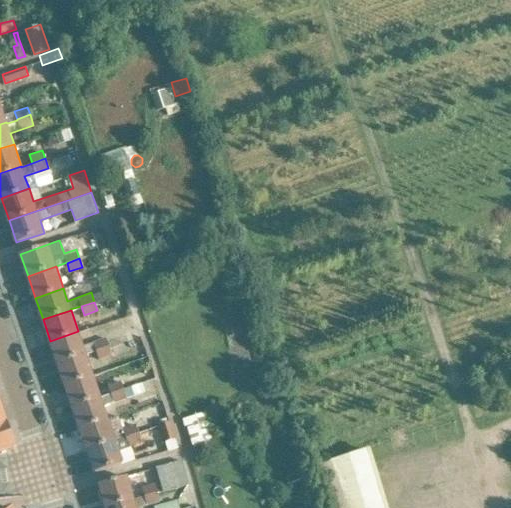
[(109,345),(109,344),(106,336),(83,345),(78,331),(50,341),(58,363),(86,353),(96,350),(109,345)]
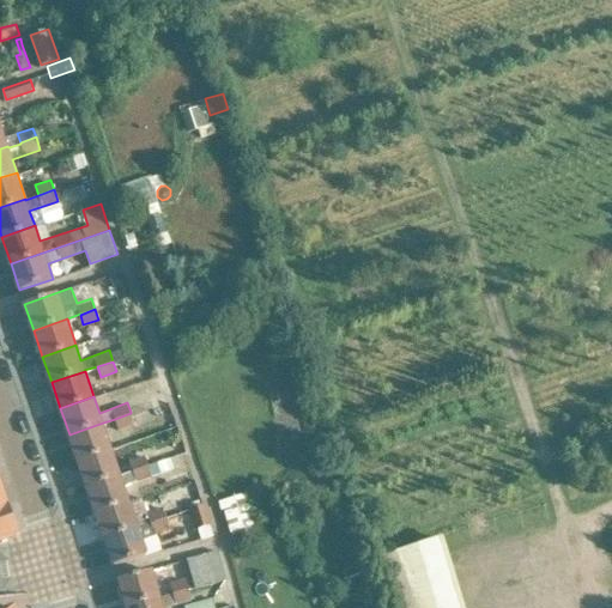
[(131,413),(115,419),(119,429),(134,424),(135,425),(157,418),(152,405),(131,412),(131,413)]
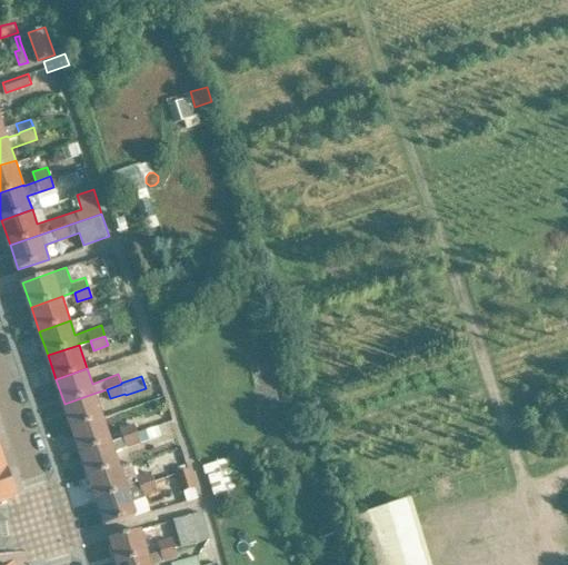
[(72,427),(103,417),(96,393),(65,404),(72,427)]
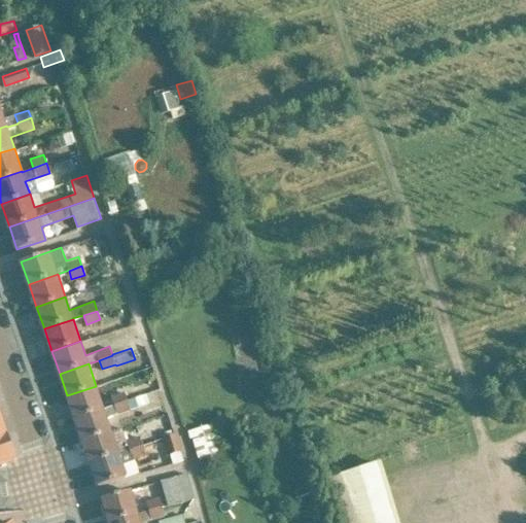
[(147,385),(147,395),(165,394),(164,384),(147,385)]
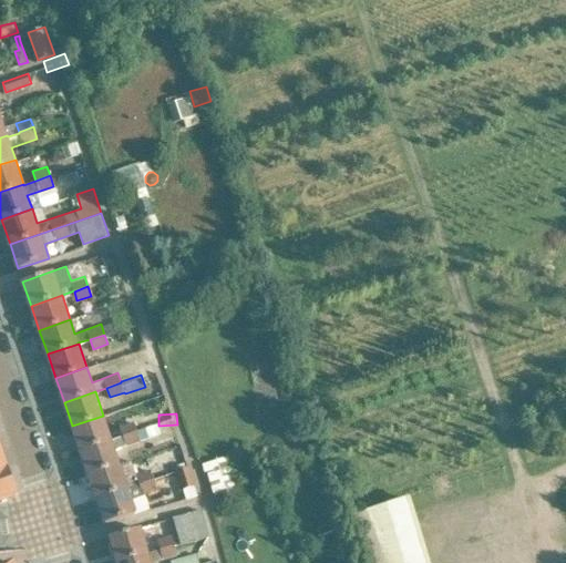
[(81,450),(111,439),(103,416),(72,426),(81,450)]
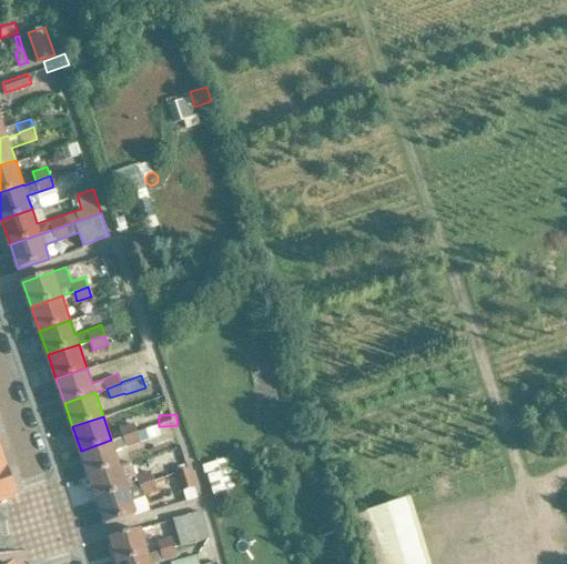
[(139,431),(138,430),(135,421),(120,426),(123,436),(139,431)]
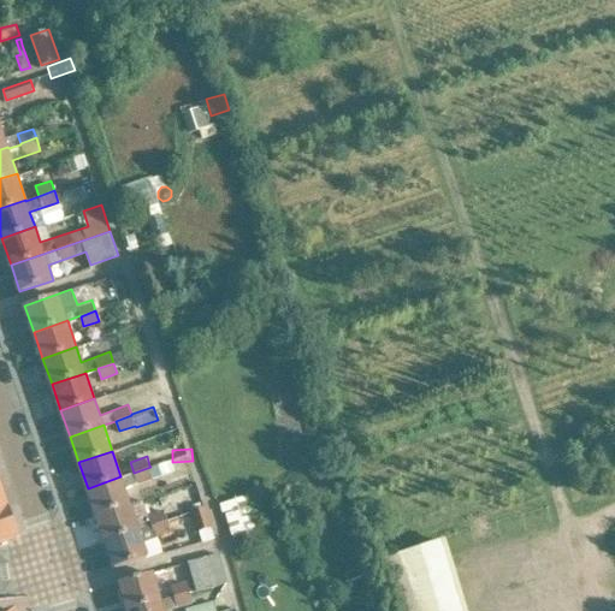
[(96,515),(130,503),(124,487),(175,470),(171,458),(149,466),(151,467),(134,473),(120,476),(88,488),(96,515)]
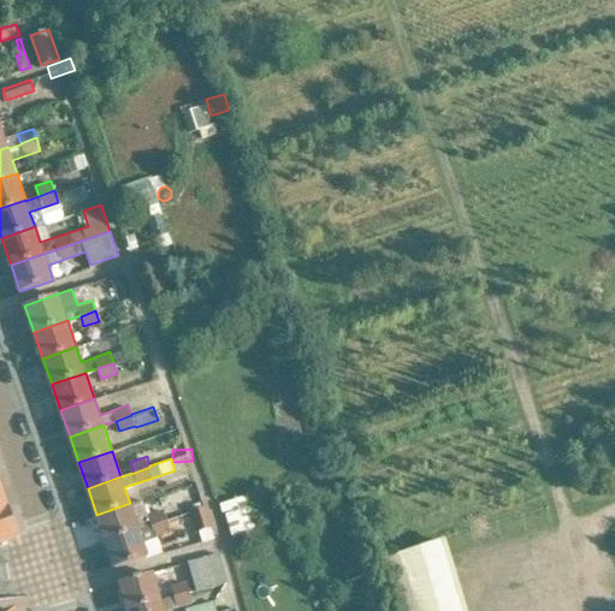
[(146,498),(151,509),(196,492),(193,481),(146,498)]
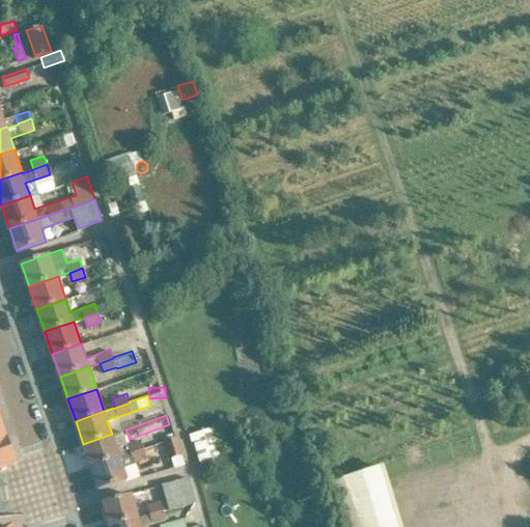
[(90,465),(143,447),(140,438),(116,446),(112,434),(83,444),(90,465)]
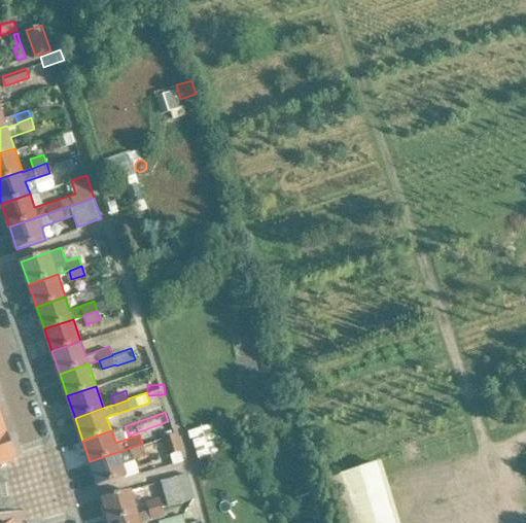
[(165,437),(170,453),(181,449),(176,432),(165,437)]
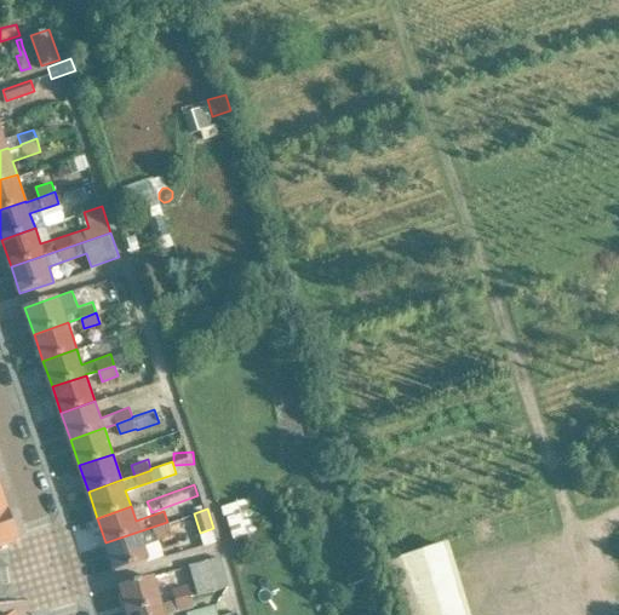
[(9,510),(0,512),(0,545),(19,539),(9,510)]
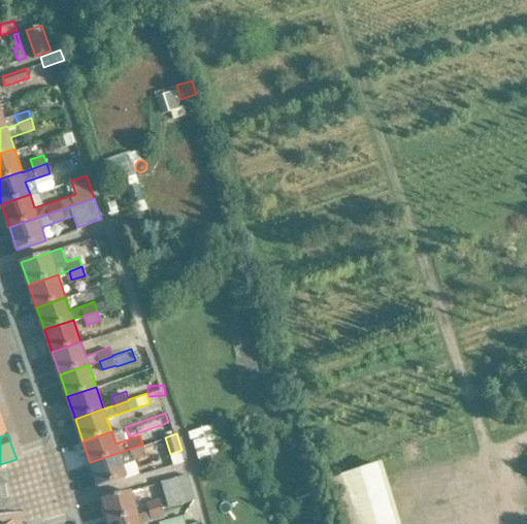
[(142,445),(90,462),(98,487),(127,477),(123,464),(146,456),(142,445)]
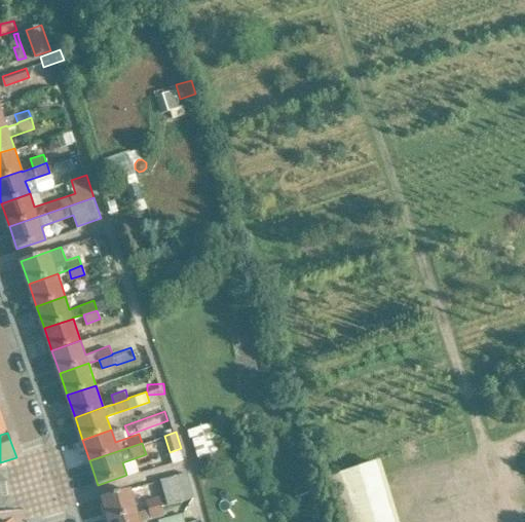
[(325,477),(338,521),(399,521),(380,460),(325,477)]
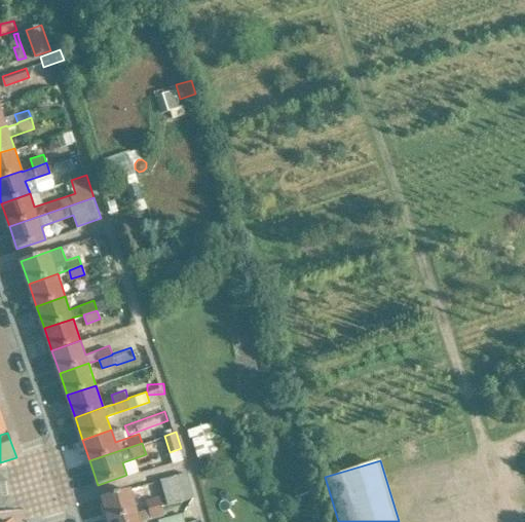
[(160,479),(165,495),(169,504),(194,496),(187,471),(160,479)]
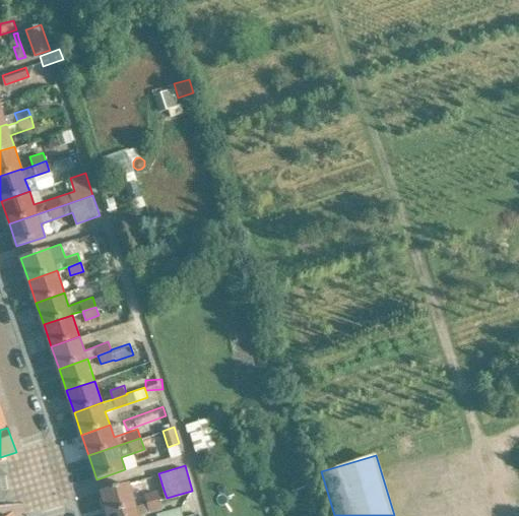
[(107,514),(136,506),(129,482),(101,491),(107,514)]
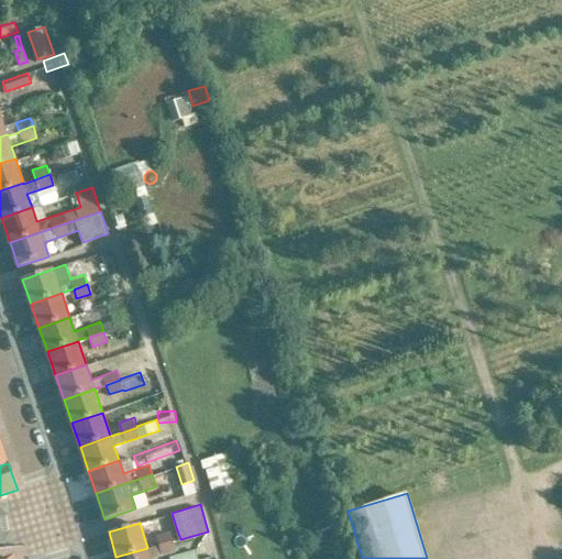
[(156,535),(160,545),(174,541),(171,530),(156,535)]
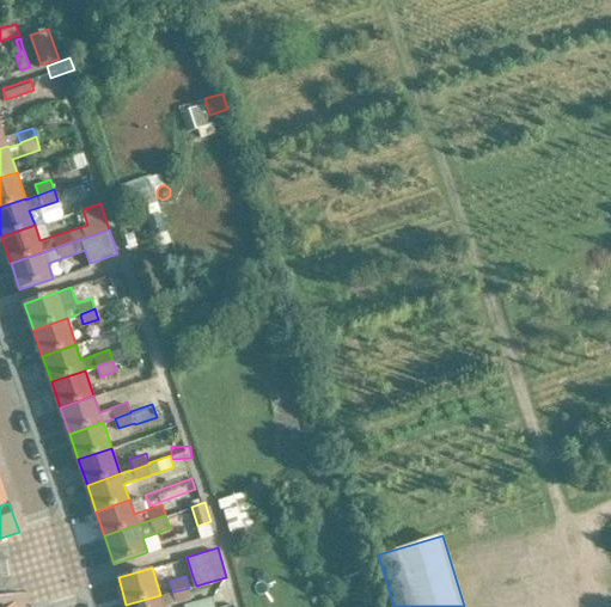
[(191,598),(189,588),(173,592),(177,602),(191,598)]
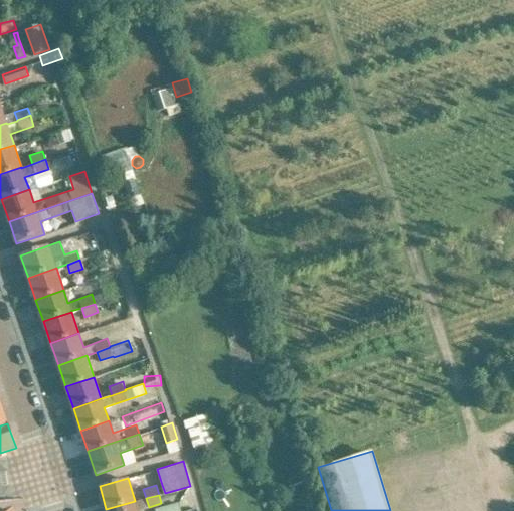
[(106,510),(137,510),(135,501),(106,509),(106,510)]
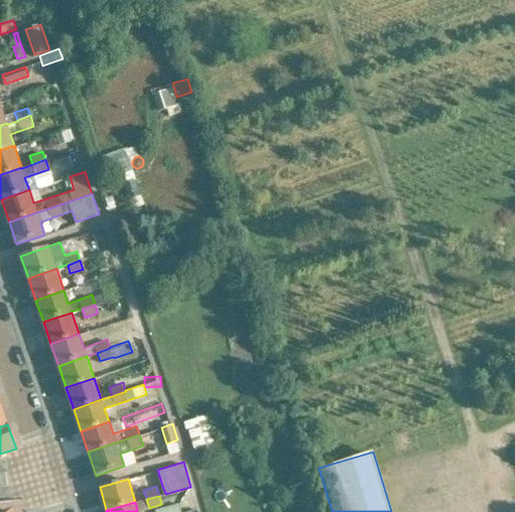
[(179,502),(156,509),(156,511),(181,511),(182,511),(179,502)]
